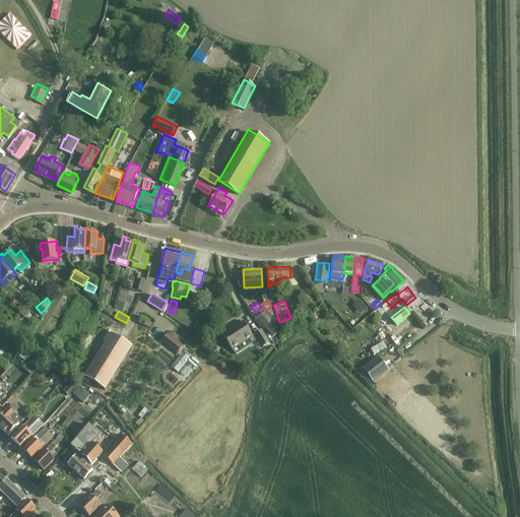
[(273,335),(280,329),(265,311),(258,317),(273,335)]
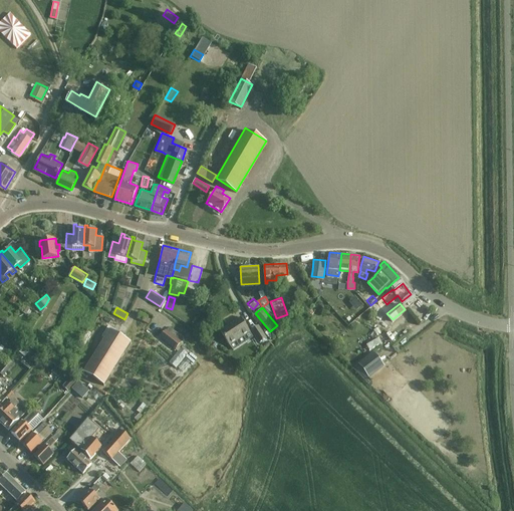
[(302,318),(305,319),(313,308),(311,307),(302,318)]
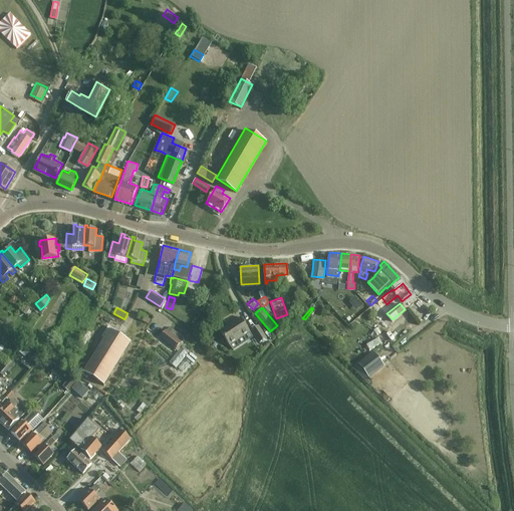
[(230,343),(250,330),(241,316),(221,330),(230,343)]
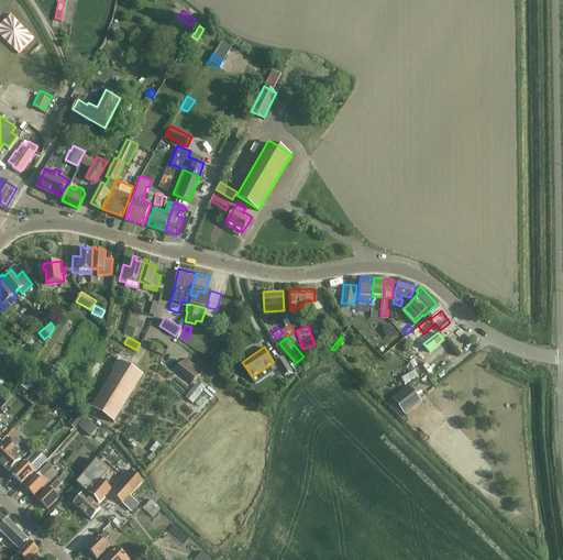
[(231,355),(225,348),(213,355),(219,363),(231,355)]
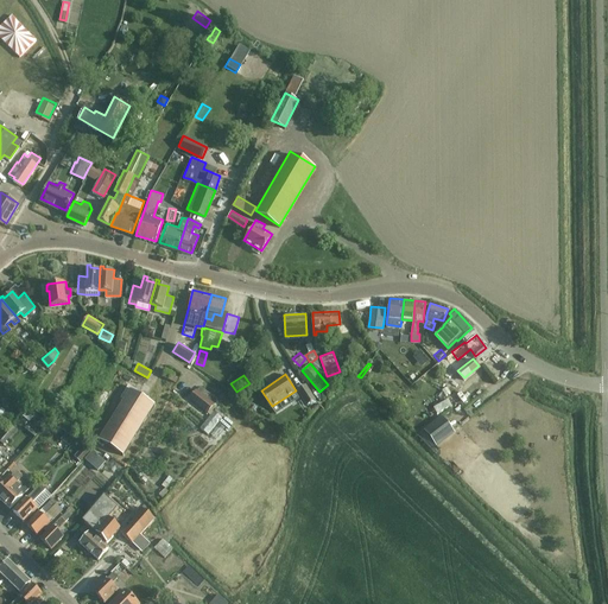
[(156,402),(137,390),(138,388),(128,383),(121,396),(124,398),(99,438),(124,453),(156,402)]
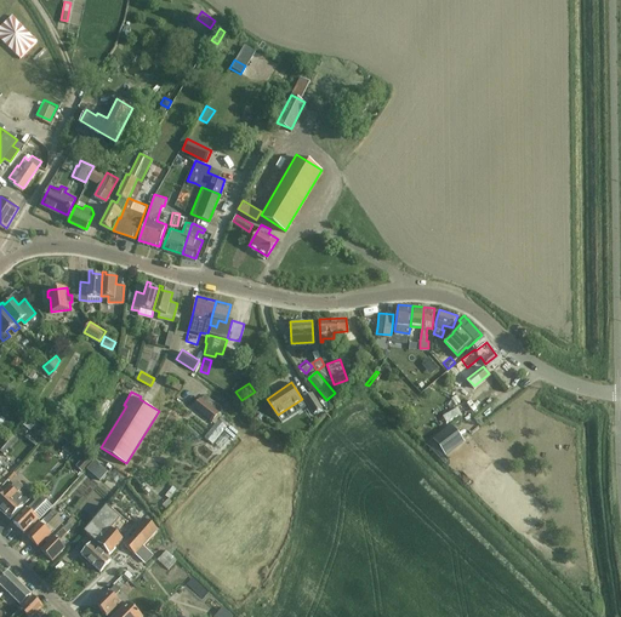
[(313,411),(322,406),(312,392),(303,396),(313,411)]
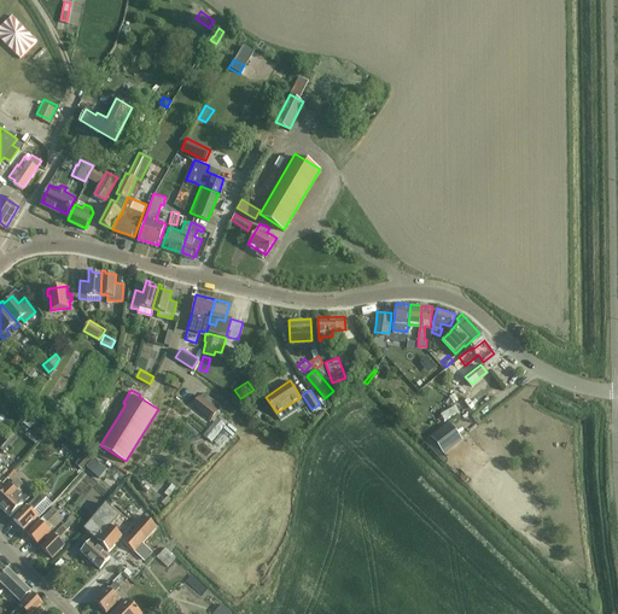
[(23,403),(29,408),(35,398),(29,393),(23,403)]
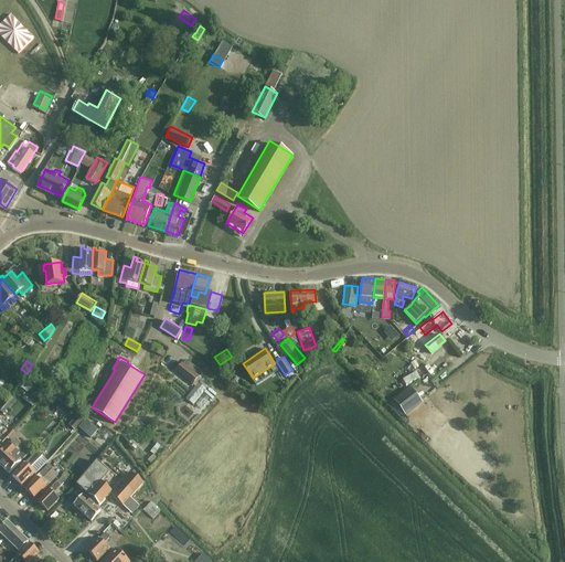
[(192,382),(199,373),(183,361),(177,369),(192,382)]
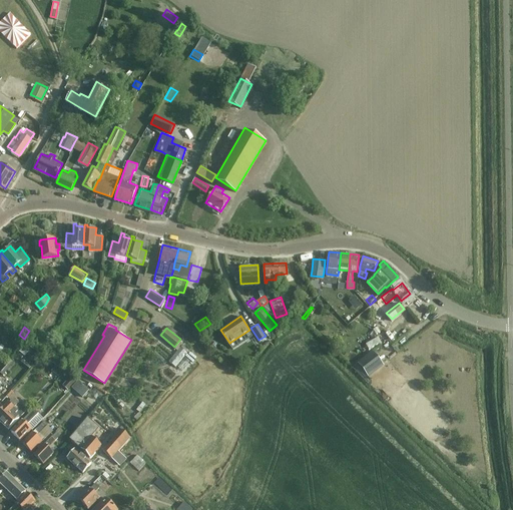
[(176,345),(166,359),(173,364),(183,351),(176,345)]
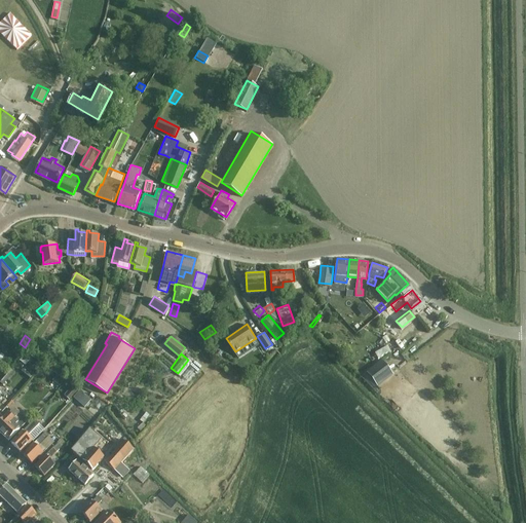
[(31,358),(28,362),(36,368),(40,363),(32,357),(31,358)]
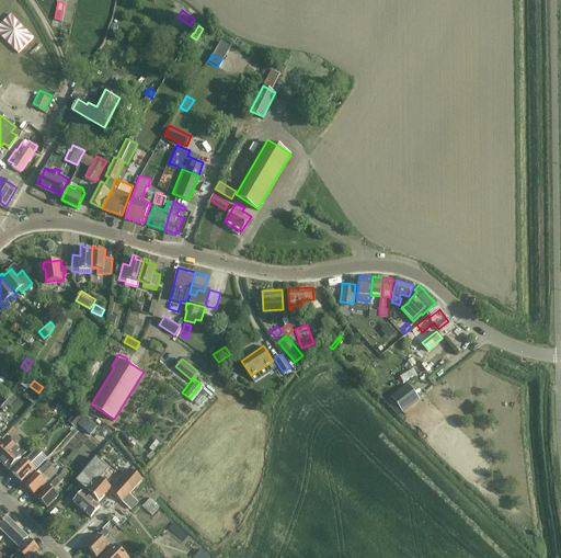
[(396,401),(392,405),(405,420),(408,422),(412,418),(397,400),(396,401)]
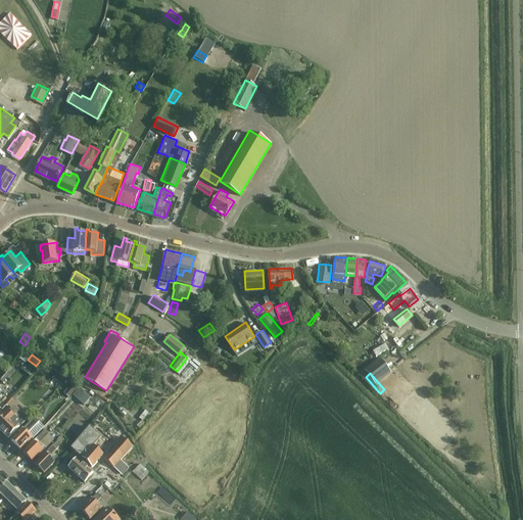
[(73,382),(64,391),(69,396),(79,386),(73,382)]
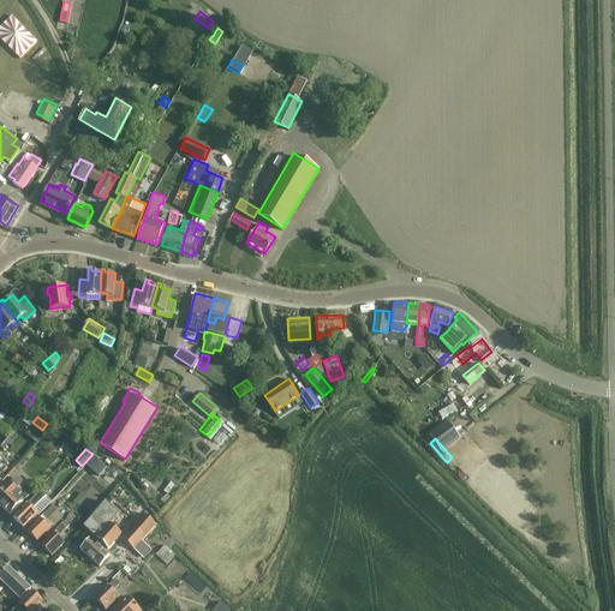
[(18,474),(29,459),(19,453),(10,468),(18,474)]
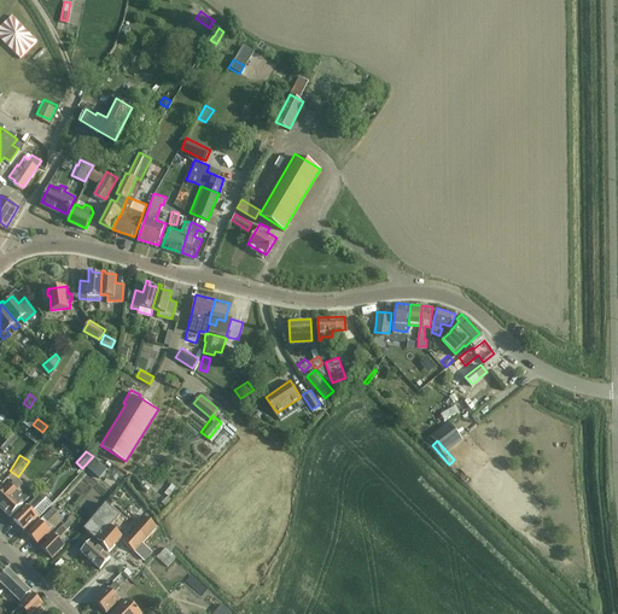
[(454,461),(449,465),(459,474),(462,471),(454,461)]
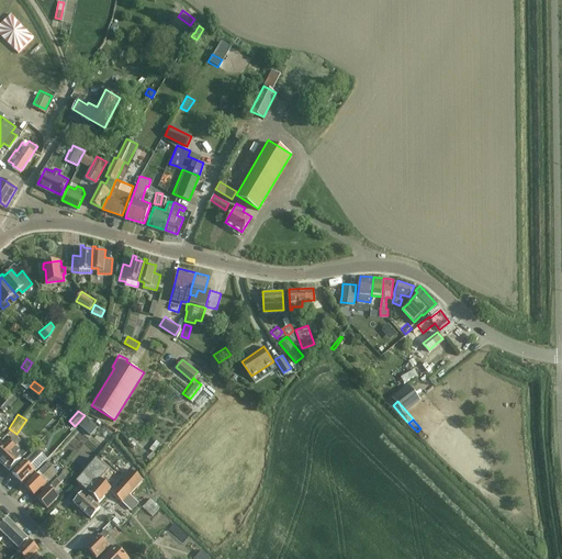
[(149,435),(141,443),(146,449),(155,442),(149,435)]
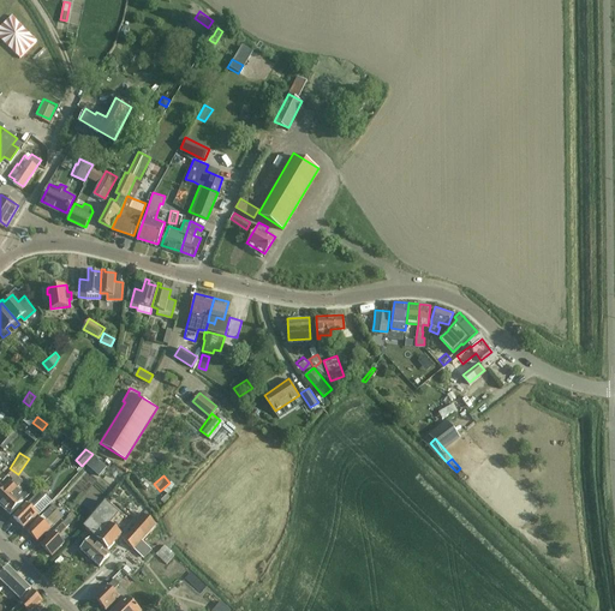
[(11,480),(0,490),(0,503),(1,503),(10,511),(23,499),(33,489),(28,484),(21,491),(11,480)]
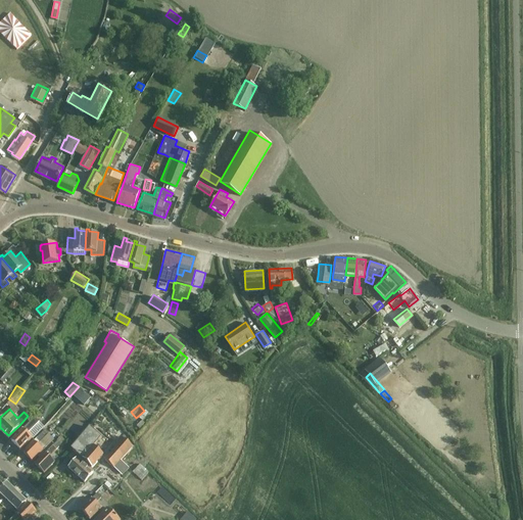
[(11,438),(20,447),(32,435),(28,431),(39,420),(35,416),(11,438)]
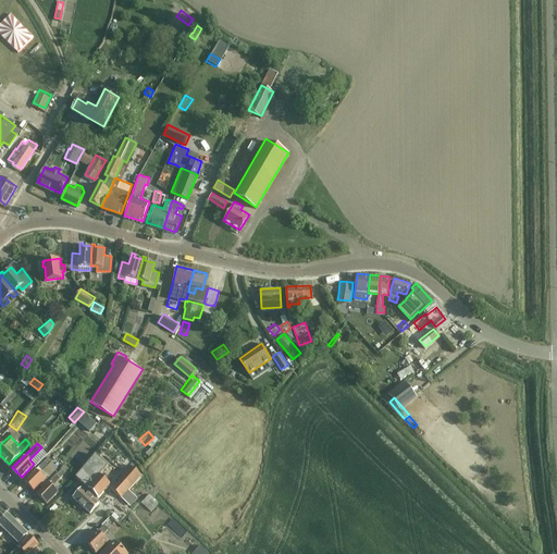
[(116,463),(123,458),(118,452),(111,457),(116,463)]
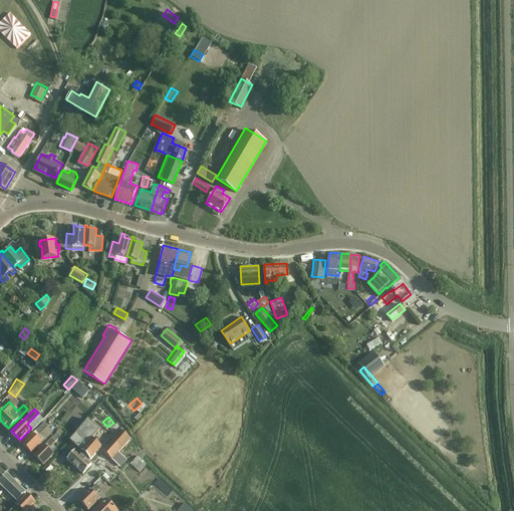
[(88,418),(69,439),(90,458),(100,446),(100,445),(91,437),(99,428),(88,418)]
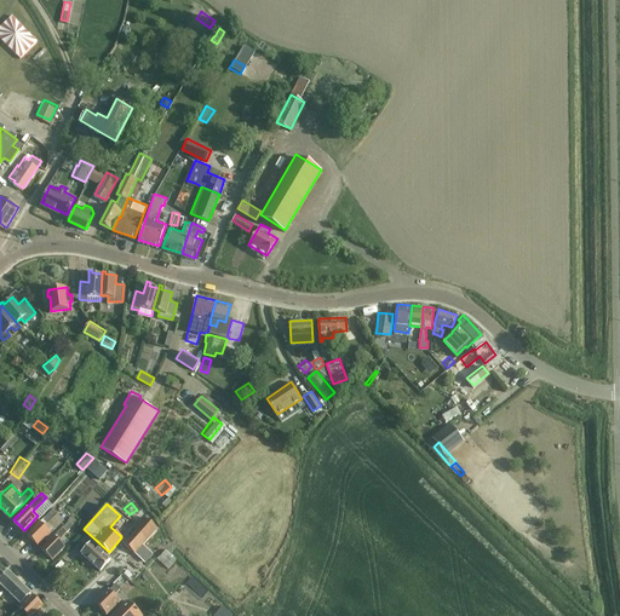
[(47,522),(53,516),(58,511),(53,506),(49,511),(49,512),(40,520),(27,533),(38,543),(51,530),(45,525),(47,522)]
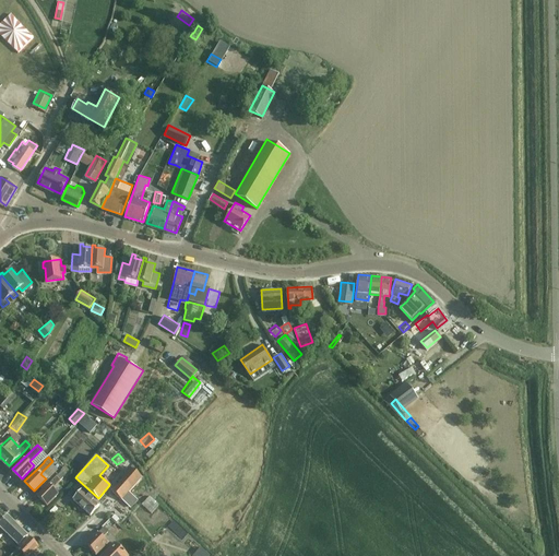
[(66,473),(64,472),(71,464),(68,461),(61,469),(48,482),(37,494),(47,504),(58,492),(52,486),(66,473)]
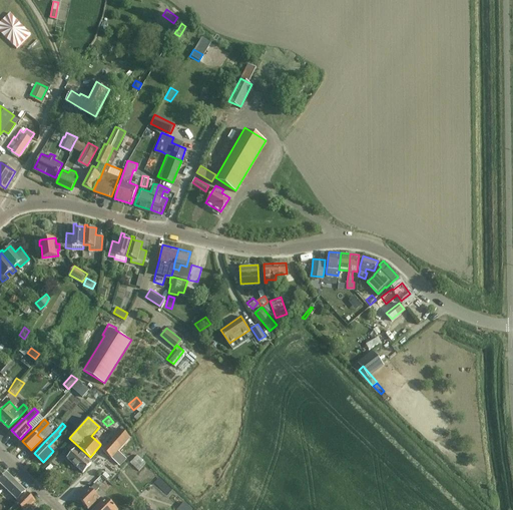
[(112,437),(102,449),(111,457),(120,465),(126,457),(118,450),(130,437),(118,426),(110,435),(112,437)]
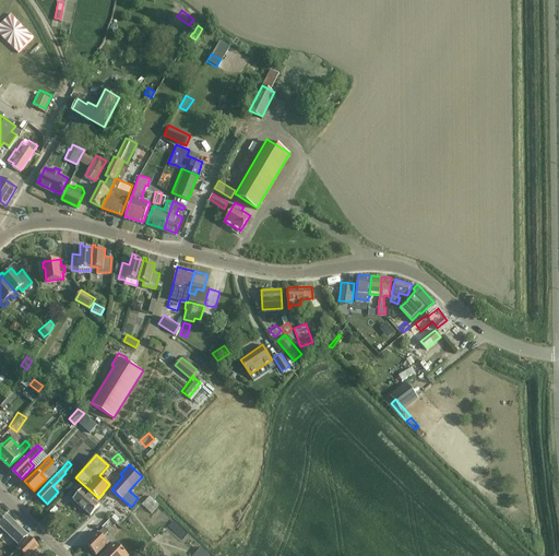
[(99,504),(82,488),(73,498),(91,513),(99,504)]
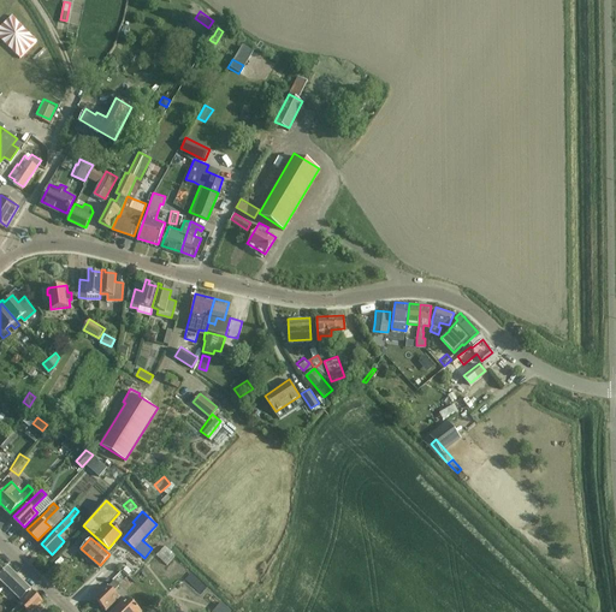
[(159,539),(150,547),(155,551),(163,542),(159,539)]
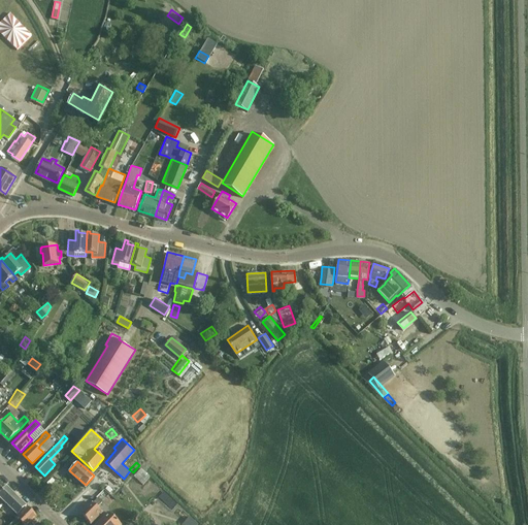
[(101,479),(108,487),(116,481),(109,472),(101,479)]
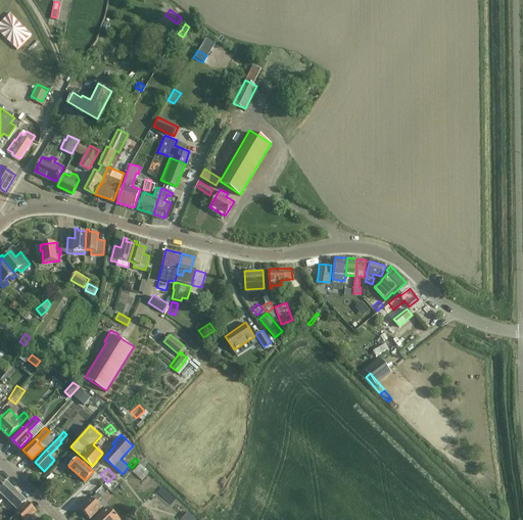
[(0,490),(17,508),(26,499),(7,480),(0,487),(0,490)]
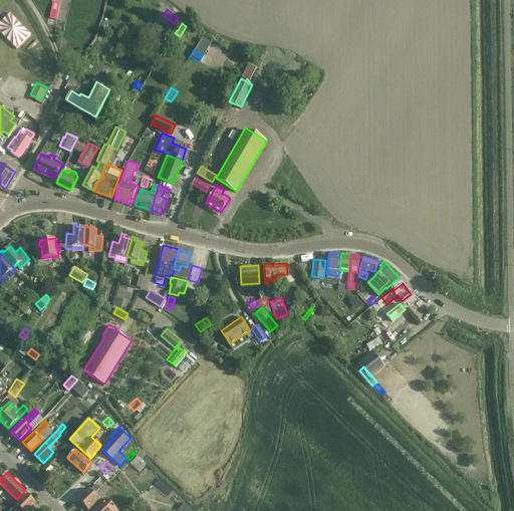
[(95,483),(79,499),(88,508),(99,497),(94,492),(99,487),(95,483)]
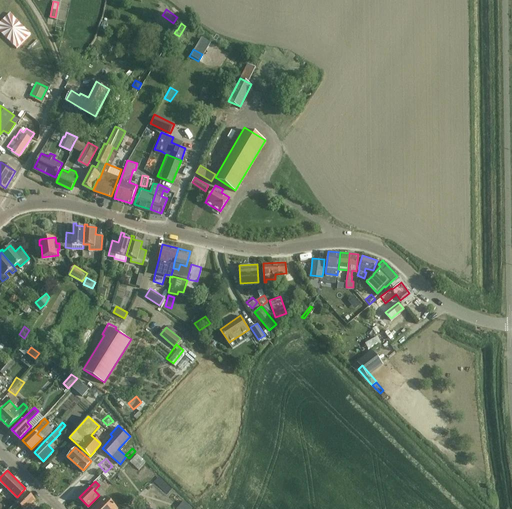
[(15,508),(20,504),(24,508),(25,508),(36,498),(27,490),(16,501),(10,507),(11,508),(15,508)]
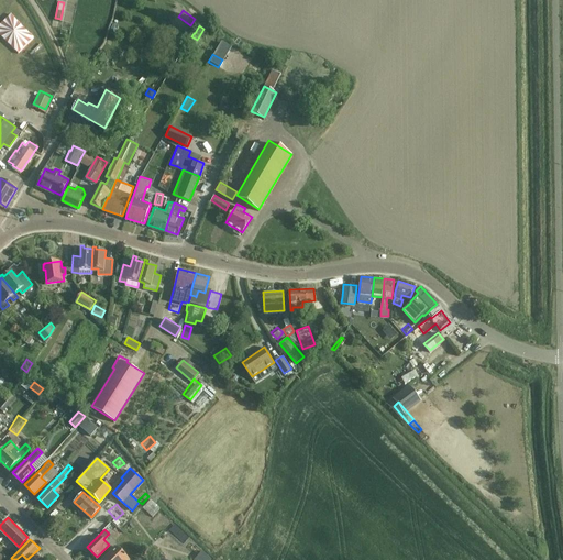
[(128,559),(130,558),(116,545),(100,559),(128,559)]
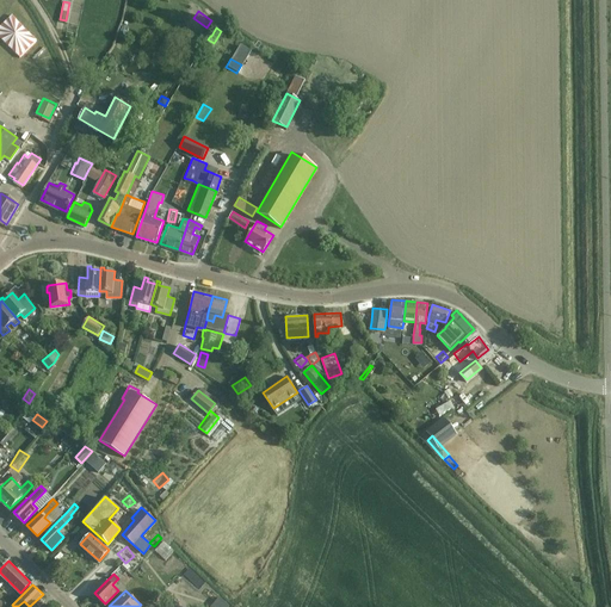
[(222,594),(213,605),(215,606),(224,606),(230,601),(222,594)]
